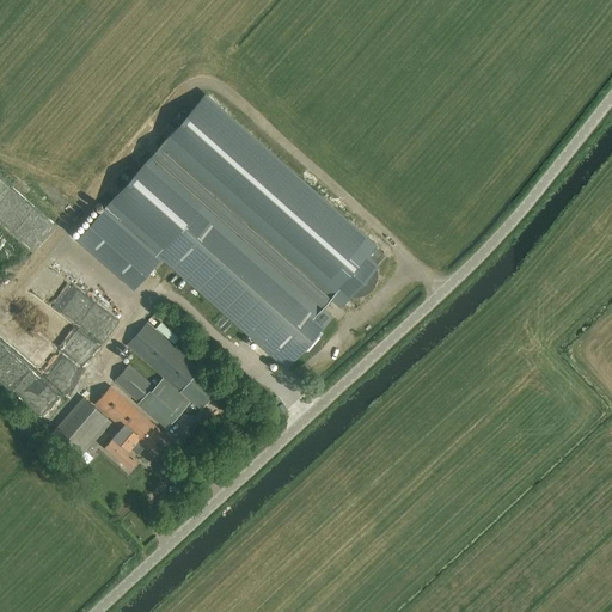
[(163,257),(286,367),(298,353),(304,353),(308,352),(313,348),(316,344),(318,340),(319,335),(318,330),(331,316),(322,307),(330,299),(340,307),(350,295),(356,297),(361,295),(367,293),(372,289),(374,285),(377,279),(377,273),(375,267),(387,255),(204,92),(75,239),(134,289),(163,257)]
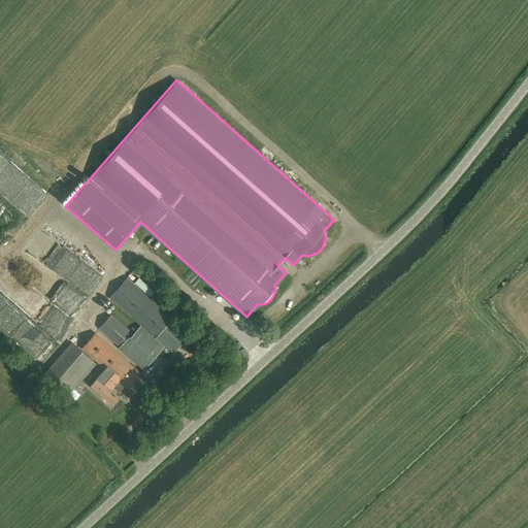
[(47,232),(37,243),(62,266),(73,255),(47,232)]
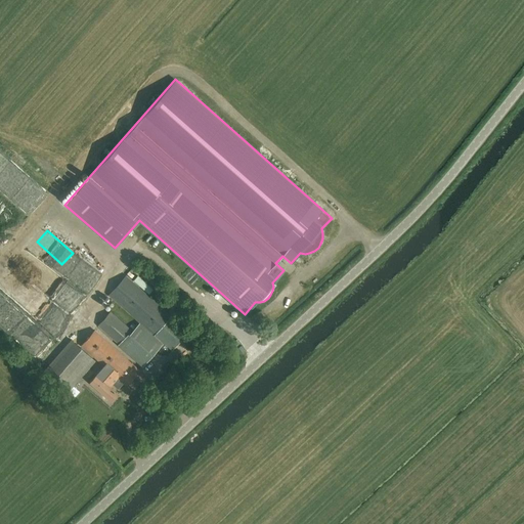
[(188,333),(171,317),(125,276),(108,295),(140,323),(119,347),(142,367),(164,343),(172,351),(188,333)]
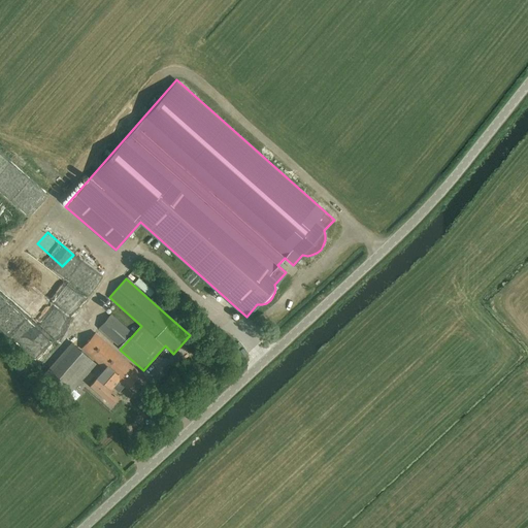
[(0,301),(0,307),(3,310),(15,296),(23,302),(29,296),(15,285),(0,301)]
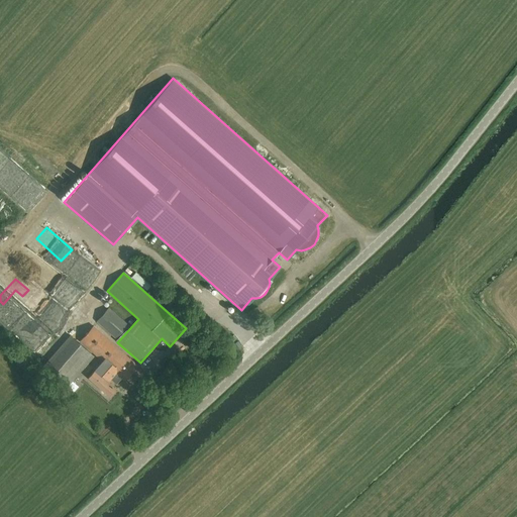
[(54,318),(45,312),(62,291),(53,284),(38,303),(40,304),(35,310),(28,304),(26,307),(28,308),(25,313),(31,317),(29,319),(35,323),(37,321),(46,328),(54,318)]
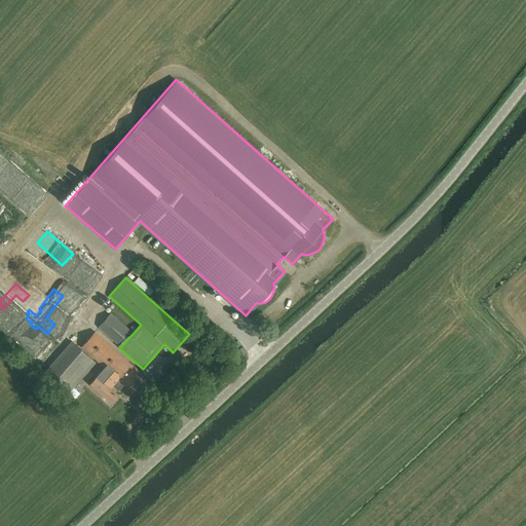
[(132,332),(111,313),(98,328),(119,346),(132,332)]
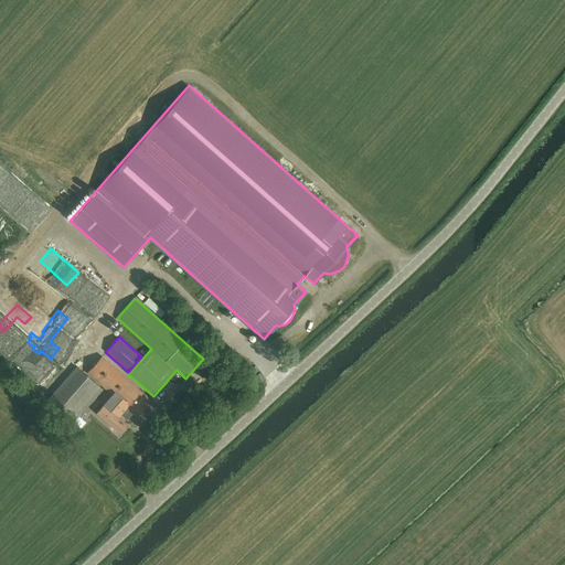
[(126,425),(118,418),(121,416),(127,420),(132,414),(136,416),(150,401),(102,356),(87,373),(118,401),(109,411),(103,405),(96,412),(119,432),(126,425)]
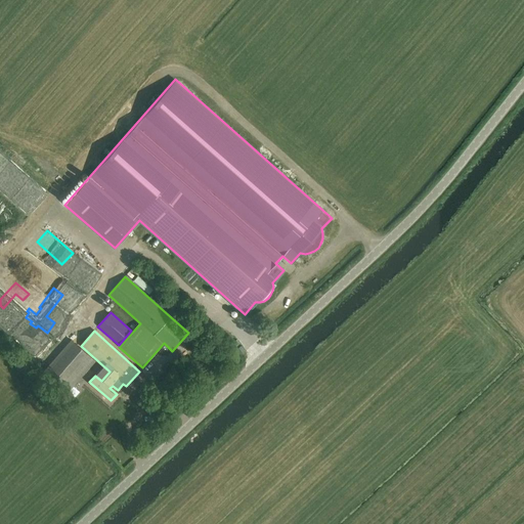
[(43,377),(63,396),(94,361),(73,342),(43,377)]
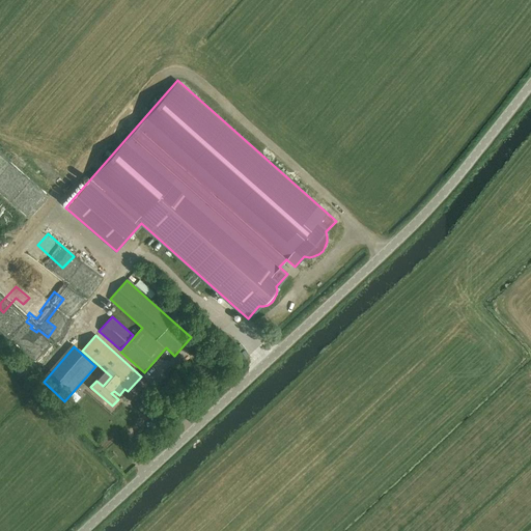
[(182,383),(173,375),(162,388),(170,395),(182,383)]
